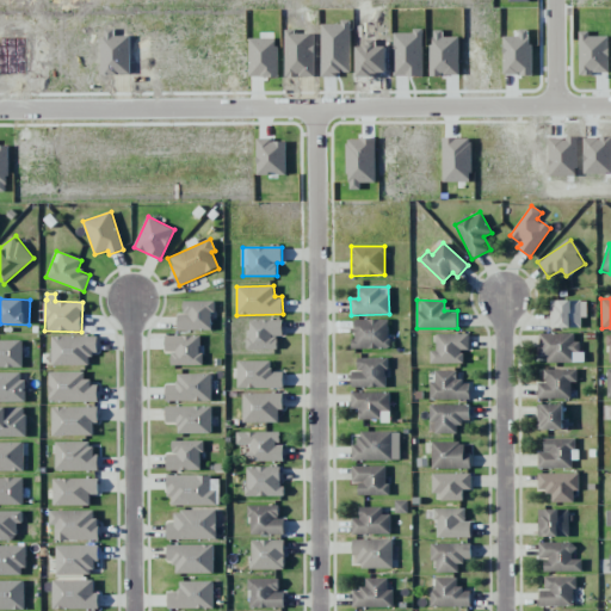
[(581,327),(581,318),(586,318),(586,300),(550,301),(550,328),(581,327)]
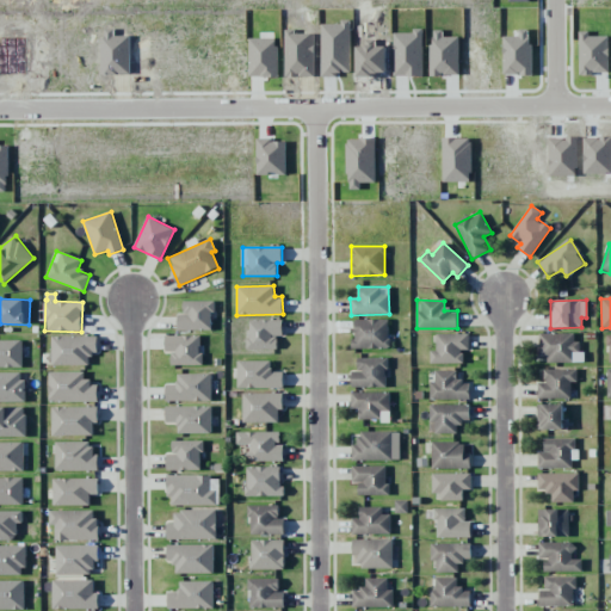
[(178,331),(213,329),(213,301),(183,301),(183,314),(177,314),(178,331)]
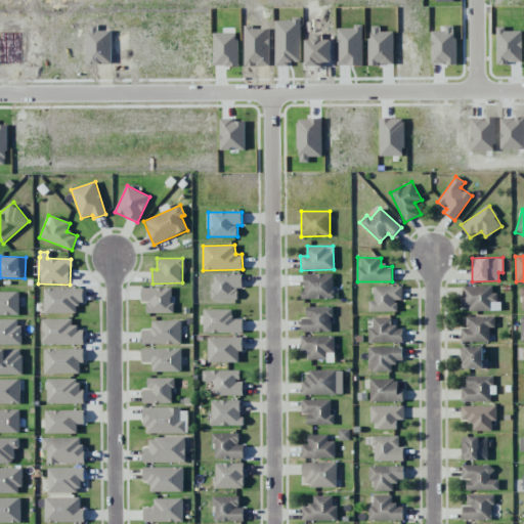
[(303,274),(303,299),(334,299),(333,273),(303,274)]
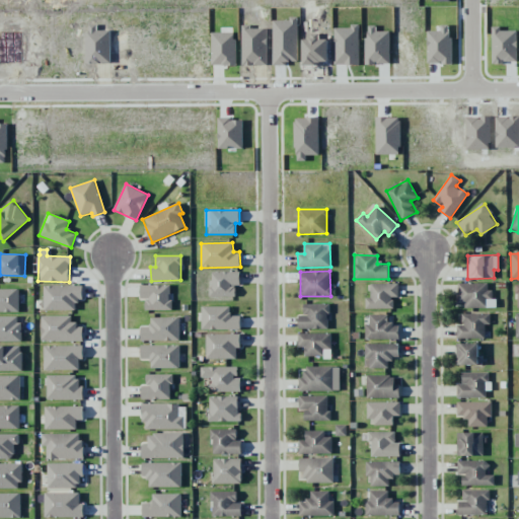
[(235,297),(235,285),(240,285),(240,272),(210,272),(211,297),(235,297)]
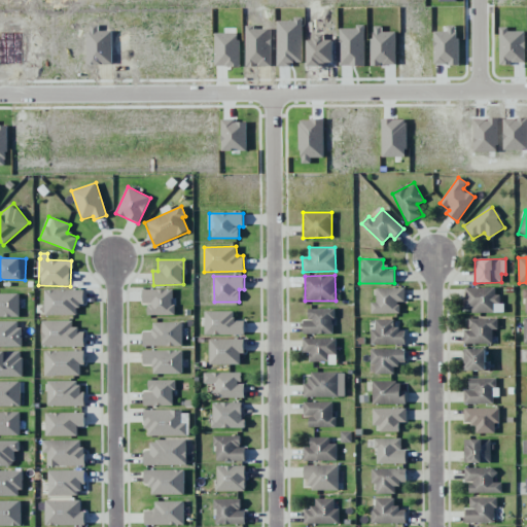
[(372,314),(400,313),(399,302),(405,302),(405,287),(376,288),(376,303),(371,303),(372,314)]
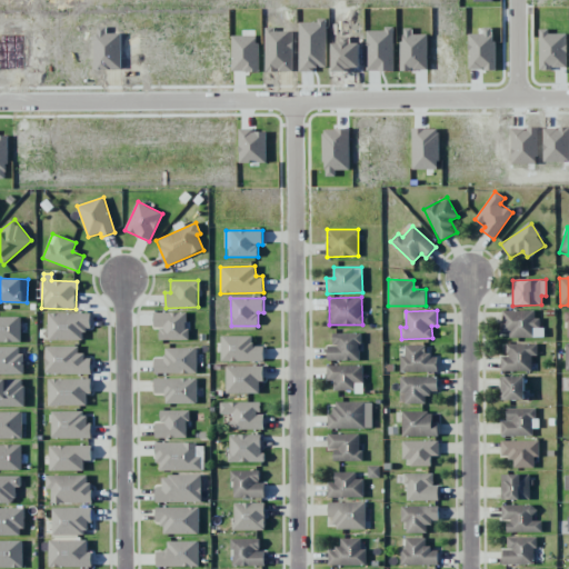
[(500,336),(541,337),(541,318),(535,318),(535,310),(501,310),(500,336)]
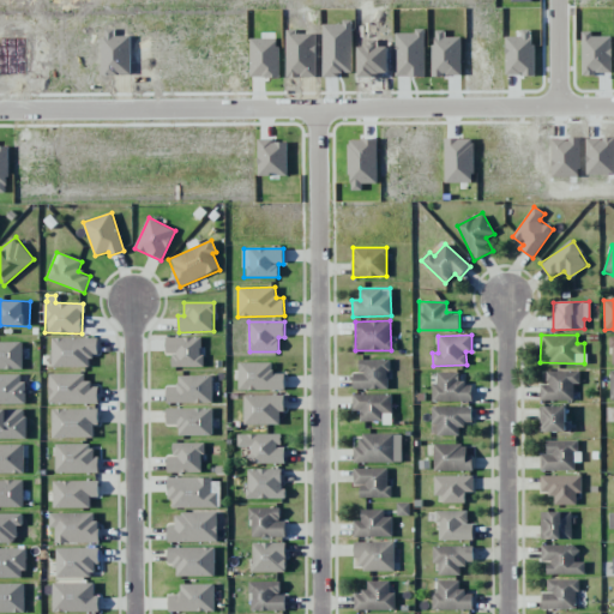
[(172,367),(202,367),(202,337),(166,337),(167,355),(172,355),(172,367)]
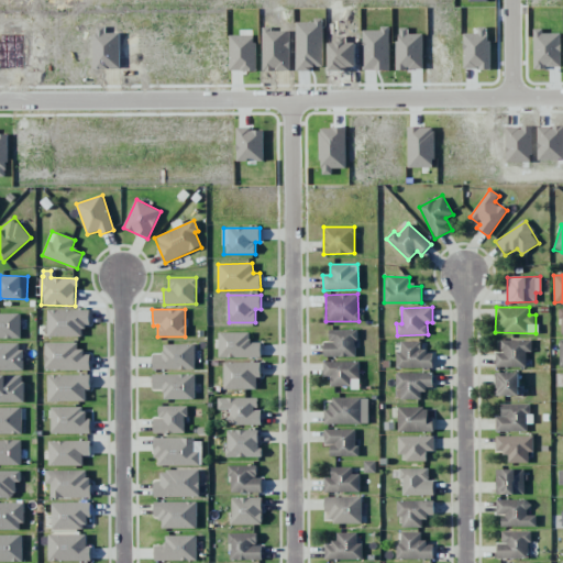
[(47,337),(81,337),(81,326),(90,326),(89,310),(46,310),(47,337)]
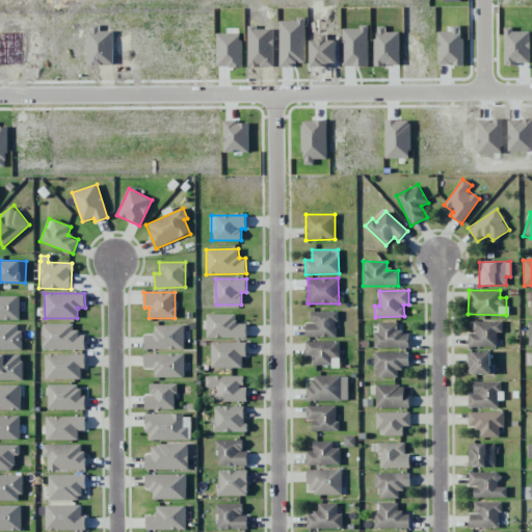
[(0,320),(20,319),(19,296),(0,296),(0,320)]
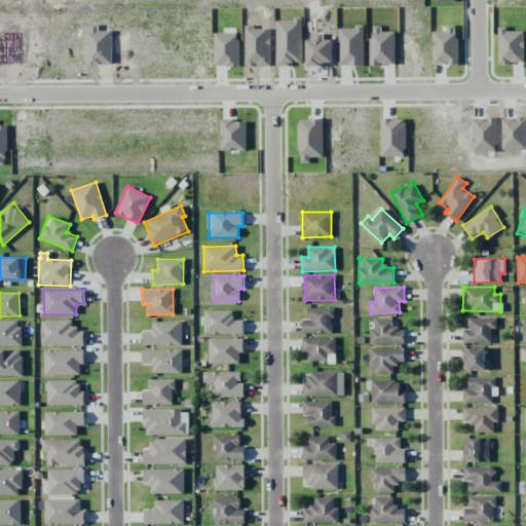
[(333,307),(307,308),(307,320),(302,320),(302,334),(333,333),(333,307)]
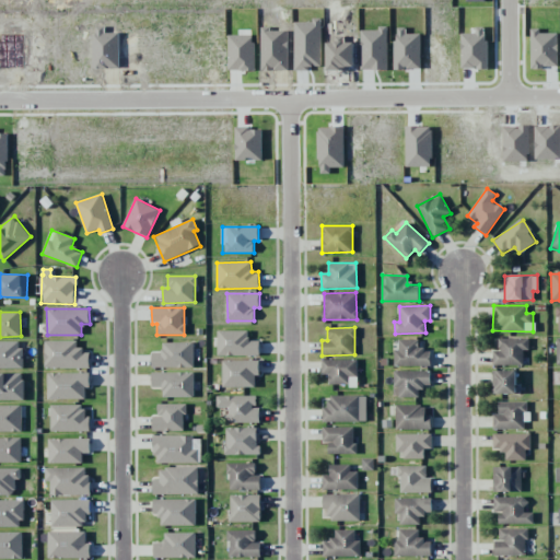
[(248,330),(217,331),(218,356),(259,356),(259,340),(248,341),(248,330)]
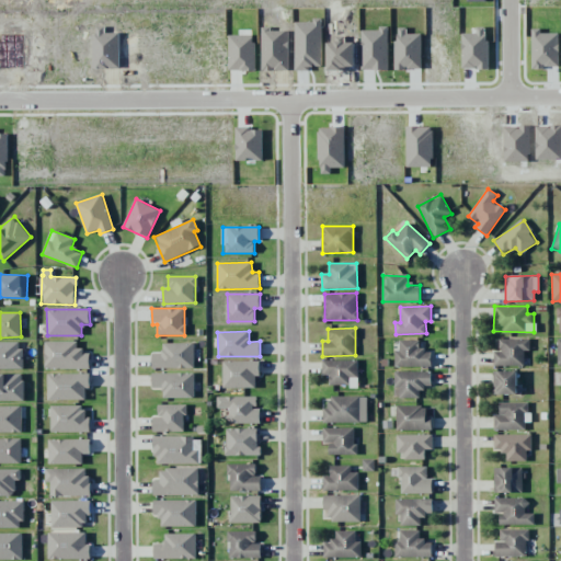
[(494,366),(524,366),(524,351),(529,351),(529,339),(500,339),(500,352),(493,352),(494,366)]
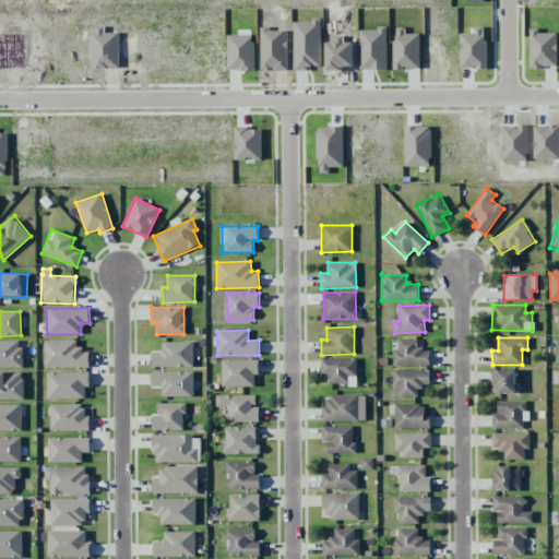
[(393,365),(429,366),(429,349),(417,349),(418,339),(399,339),(399,349),(393,349),(393,365)]
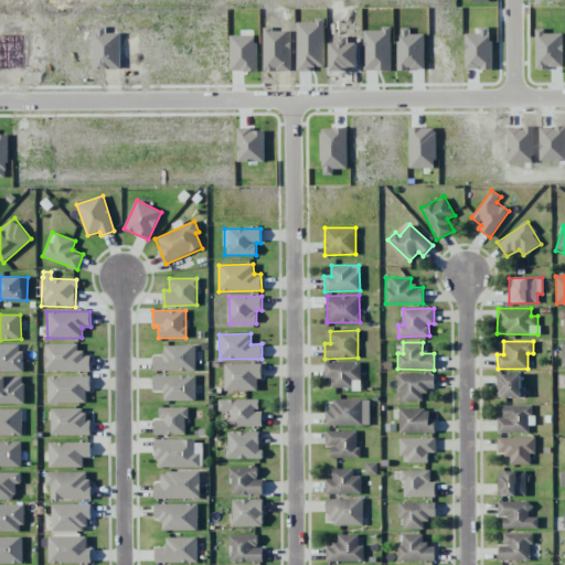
[(0,372),(22,372),(22,344),(0,344),(0,372)]
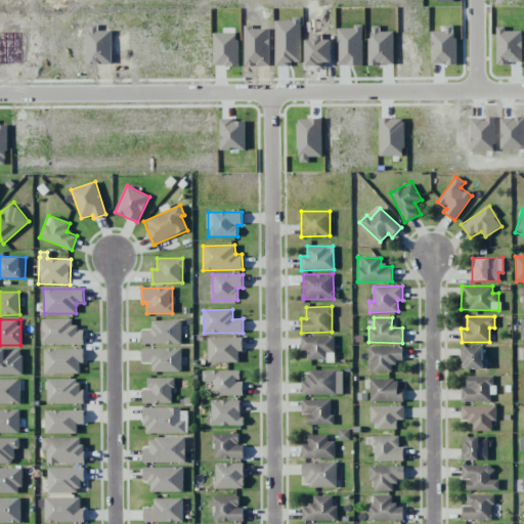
[(84,344),(84,328),(72,328),(72,319),(42,319),(42,345),(84,344)]
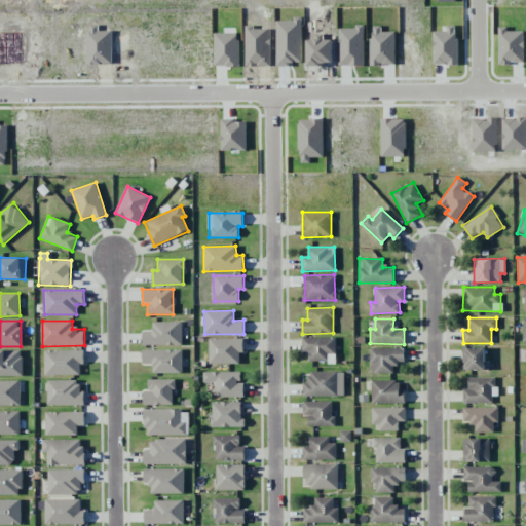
[(182,345),(182,322),(152,322),(152,332),(143,332),(143,345),(182,345)]
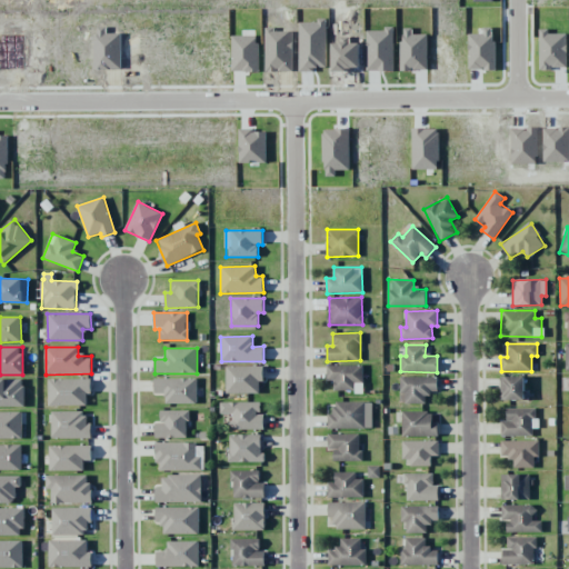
[(335,391),(355,390),(355,382),(363,382),(362,365),(327,366),(327,381),(333,380),(335,391)]
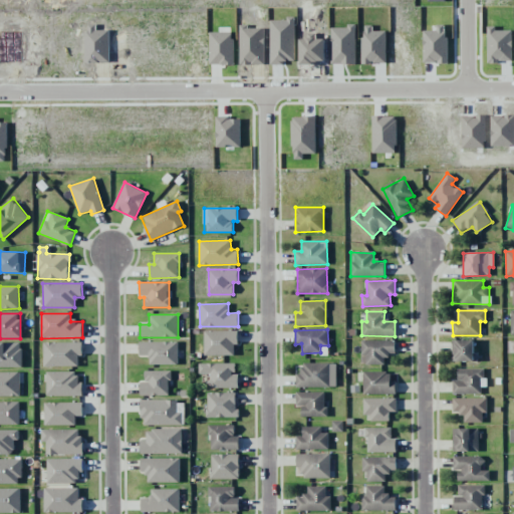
[(204,331),(205,355),(235,354),(234,345),(238,345),(238,330),(204,331)]
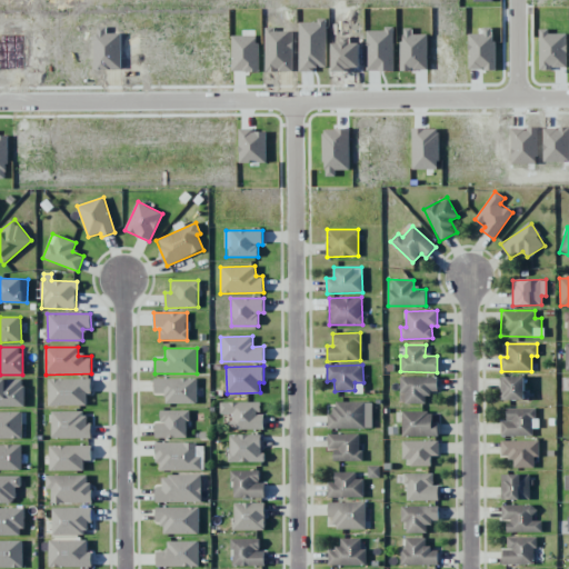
[(399,377),(400,403),(426,403),(426,393),(438,393),(438,376),(399,377)]
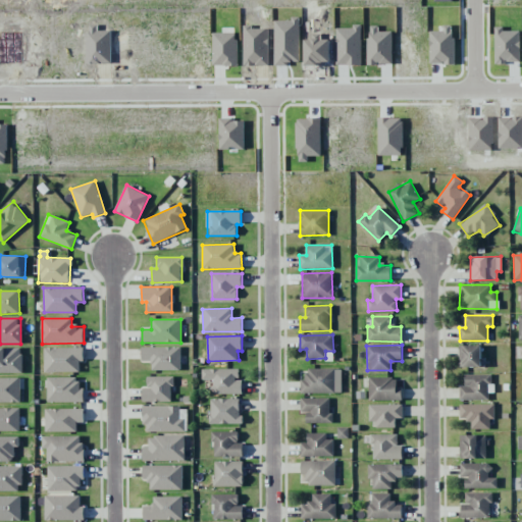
[(481,366),(481,345),(462,346),(463,367),(481,366)]
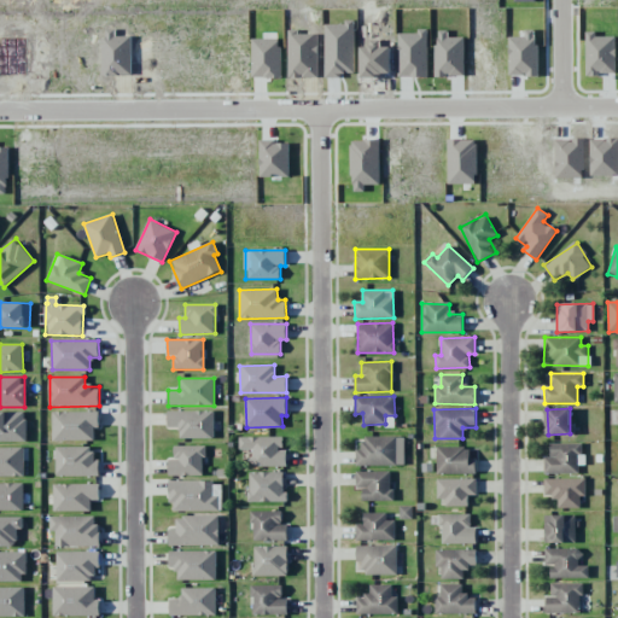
[(214,410),(168,412),(168,427),(180,427),(180,438),(214,438),(214,410)]
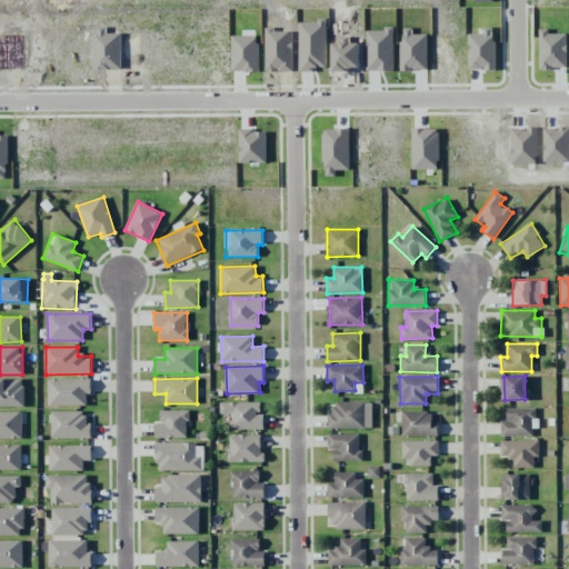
[(0,406),(25,407),(25,379),(0,379),(0,406)]
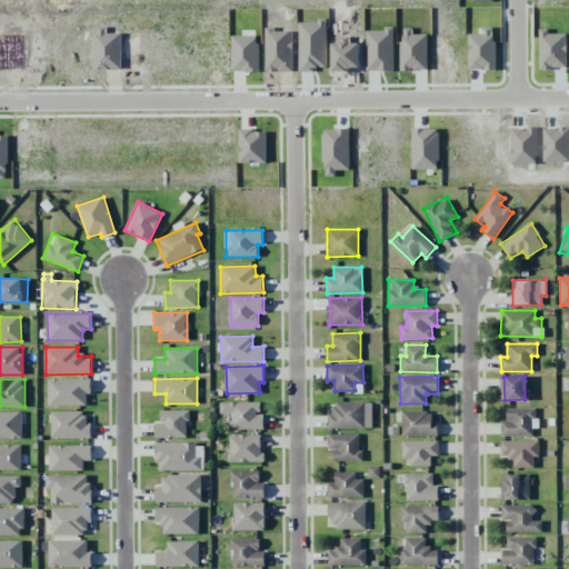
[(48,406),(87,406),(87,395),(91,395),(91,379),(48,379),(48,406)]
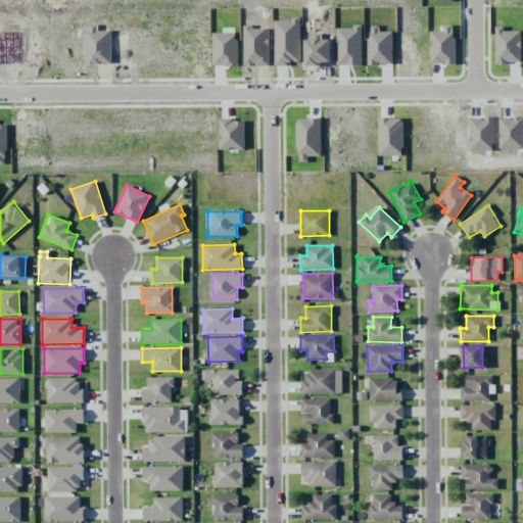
[(341,369),(306,370),(306,380),(300,380),(301,394),(341,393),(341,369)]
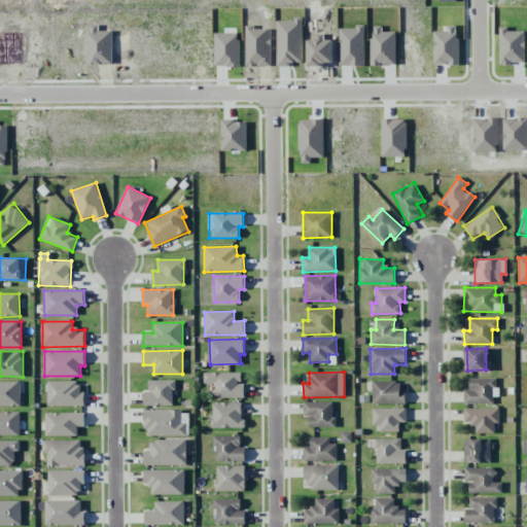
[(241,373),(204,373),(204,383),(215,383),(215,397),(244,398),(245,384),(241,384),(241,373)]
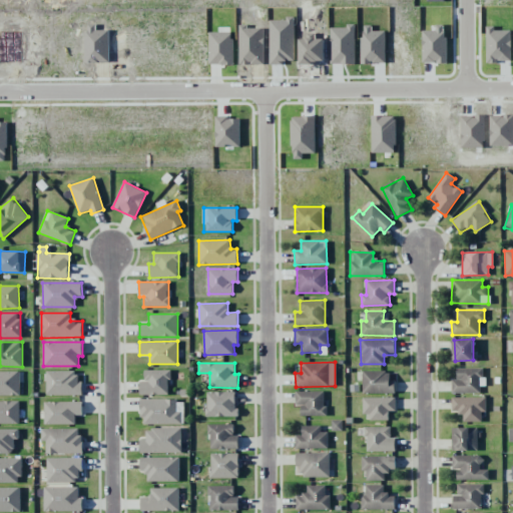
[(452,394),(480,393),(480,386),(484,386),(484,368),(457,368),(457,379),(451,380),(452,394)]
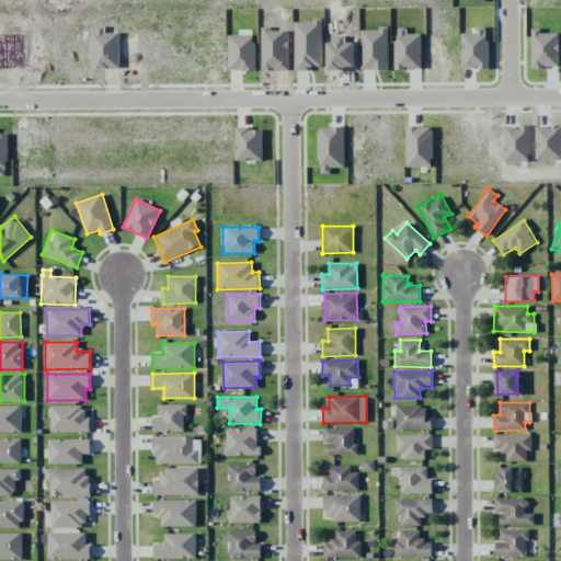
[(153,432),(185,431),(184,404),(158,405),(158,418),(153,418),(153,432)]
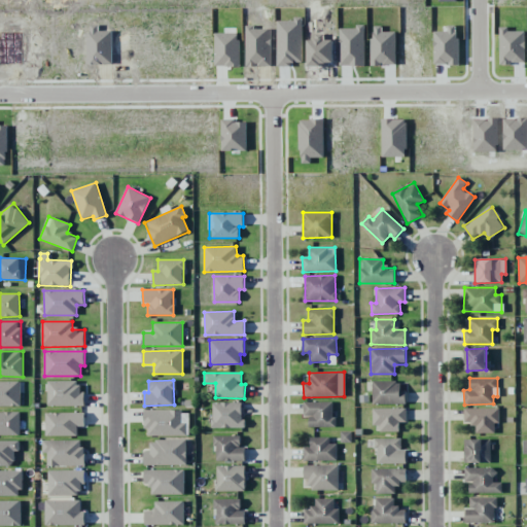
[(0,406),(21,406),(21,382),(0,381),(0,406)]
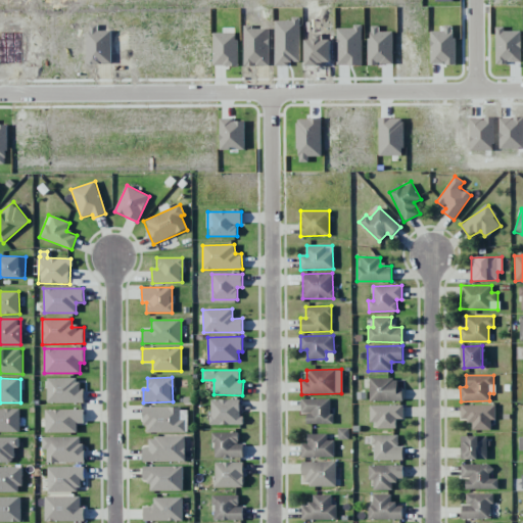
[(48,403),(84,402),(84,387),(79,387),(78,378),(47,379),(48,403)]
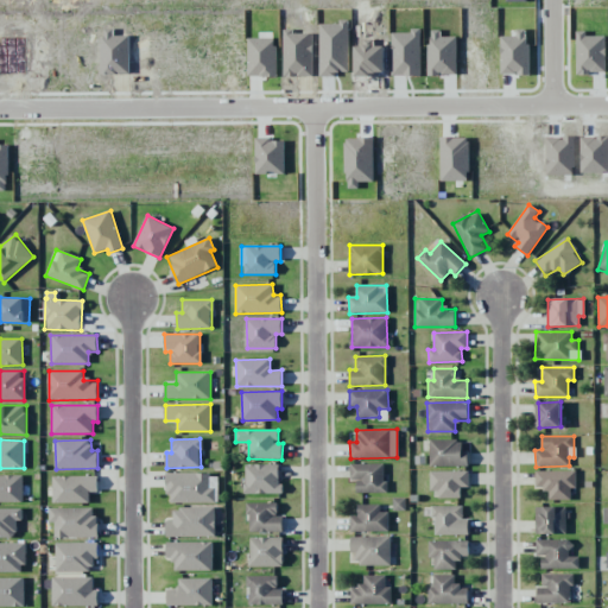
[(430,467),(468,466),(468,448),(460,448),(460,439),(429,439),(430,467)]
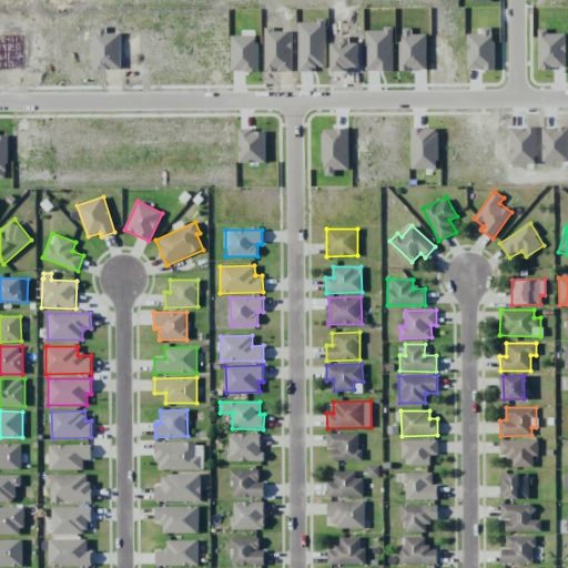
[(333,460),(359,460),(359,433),(326,433),(327,449),(333,449),(333,460)]
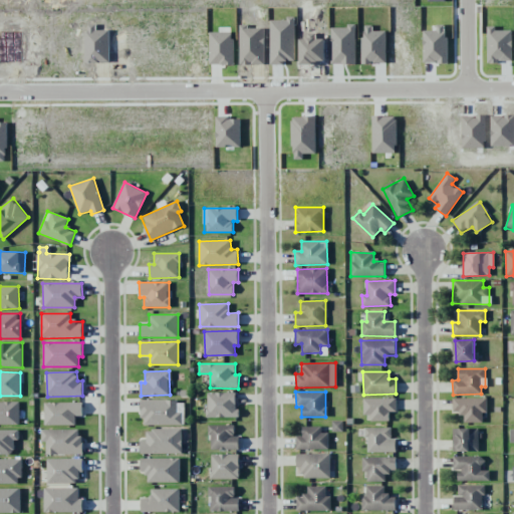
[(237,418),(237,394),(207,393),(207,417),(237,418)]
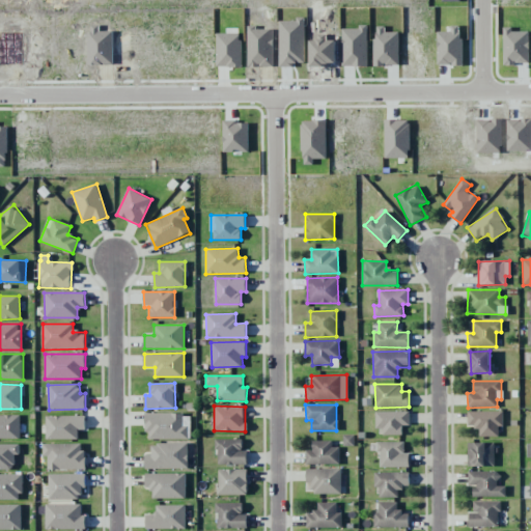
[(402,425),(409,425),(409,412),(375,411),(374,428),(383,429),(383,435),(402,435),(402,425)]
